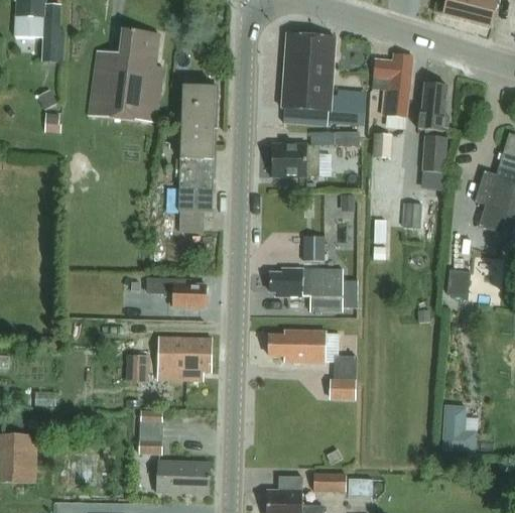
[(15,35),(43,36),(42,60),(63,60),(63,59),(62,59),(63,29),(59,28),(60,4),(45,3),(45,0),(15,0),(15,15),(15,35)]
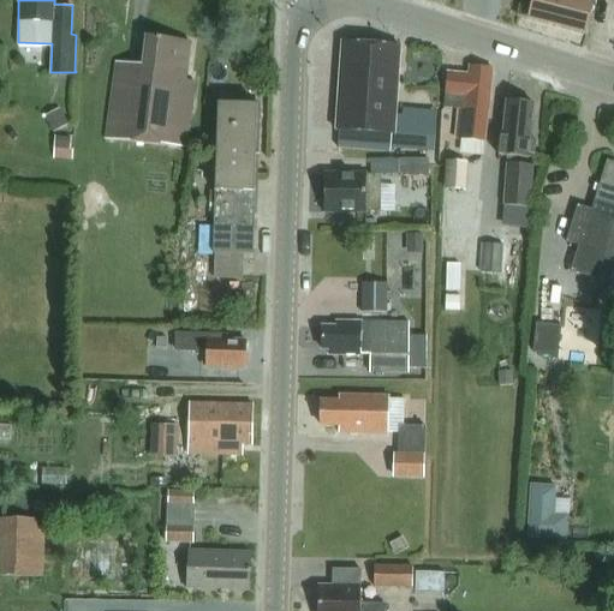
[(520,0),(517,15),(585,33),(592,0),(520,0)]
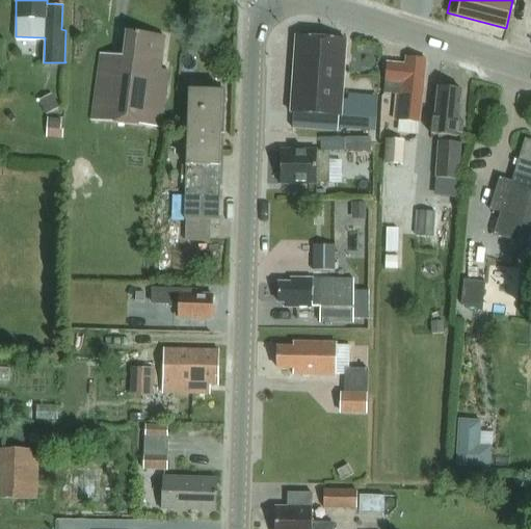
[(164,34),(126,29),(124,54),(101,51),(94,116),(161,124),(167,68),(160,68),(164,34)]
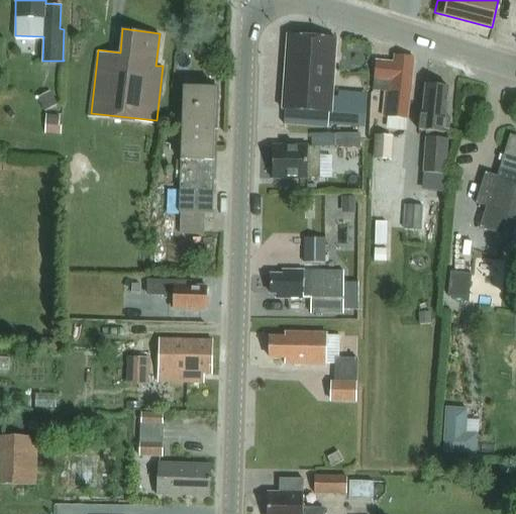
[(331,99),(335,36),(287,32),(282,108),(284,108),(283,122),(326,125),(326,122),(364,125),(366,101),(331,99)]
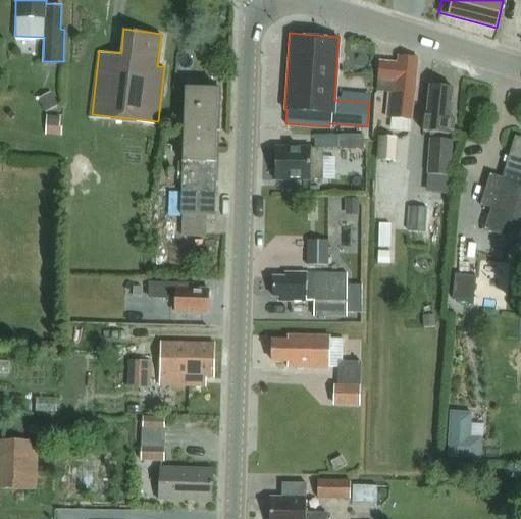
[(409,131),(417,56),(398,54),(398,61),(392,61),(385,116),(392,116),(389,128),(409,131)]
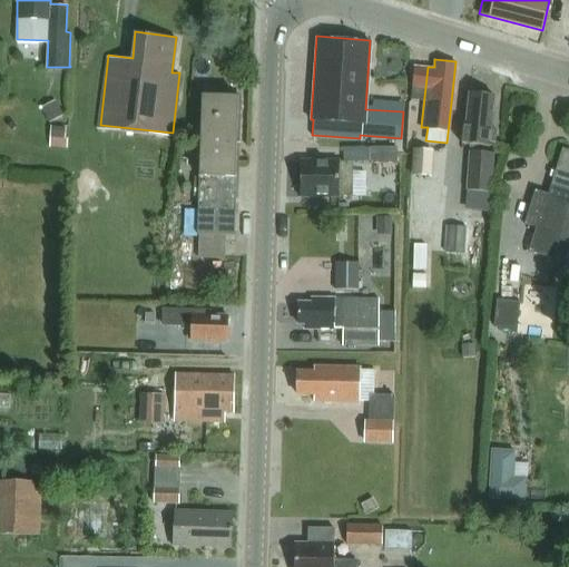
[(461,142),(493,145),(496,127),(490,127),(493,94),(469,91),(466,125),(463,124),(461,142)]
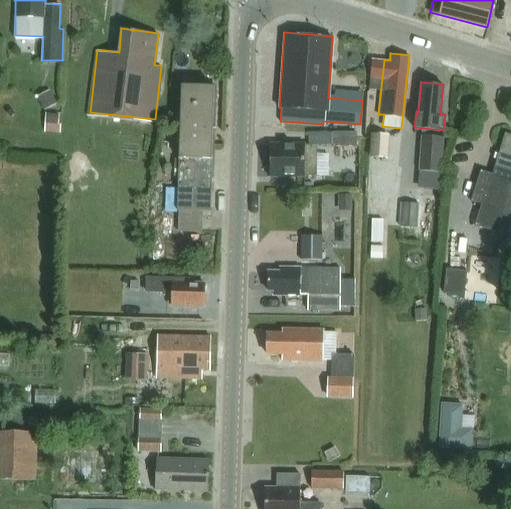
[(181,83),(177,209),(210,210),(214,84),(181,83)]
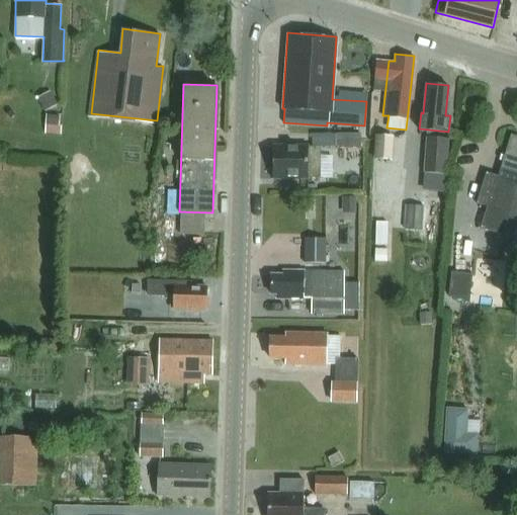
[(58,103),(50,89),(36,96),(45,110),(58,103)]
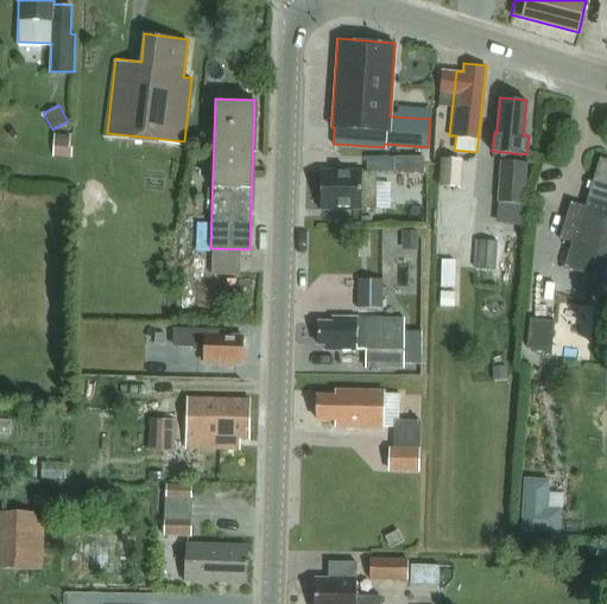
[(69,132),(54,132),(54,145),(69,145),(69,132)]
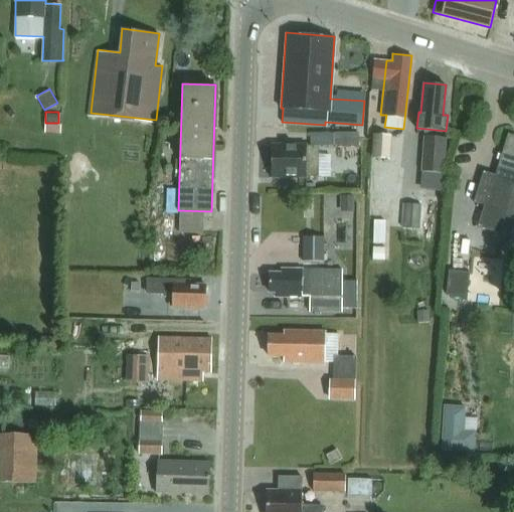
[(60,123),(58,123),(45,123),(44,130),(59,131),(60,123)]
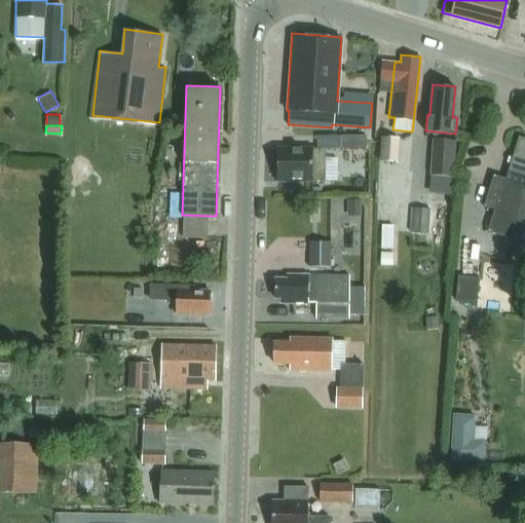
[(340,148),(365,149),(365,134),(340,134),(340,148)]
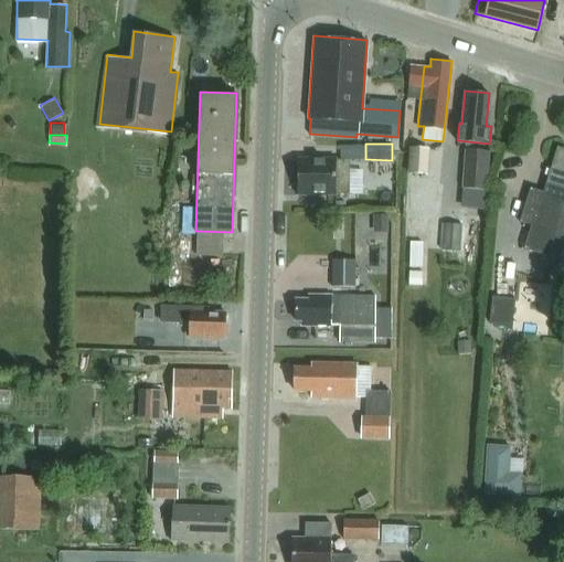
[(563,147),(556,145),(542,190),(530,187),(519,220),(531,223),(523,247),(559,258),(563,241),(563,147)]
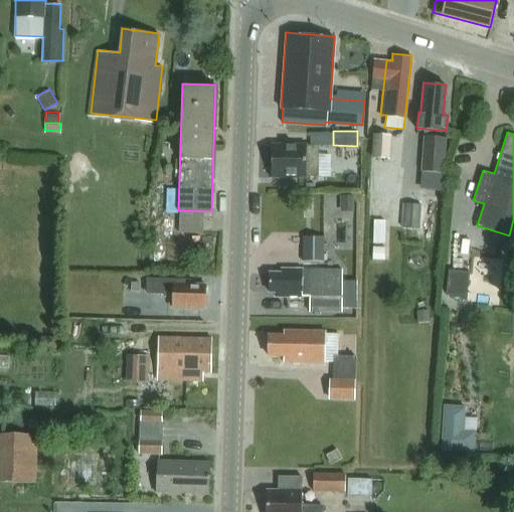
[(371,157),(388,158),(390,134),(372,133),(371,157)]
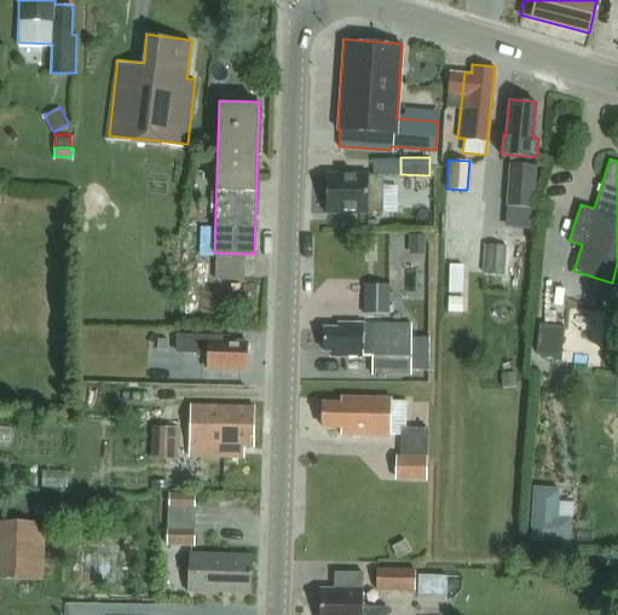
[(531,207),(536,163),(510,161),(506,203),(531,207)]
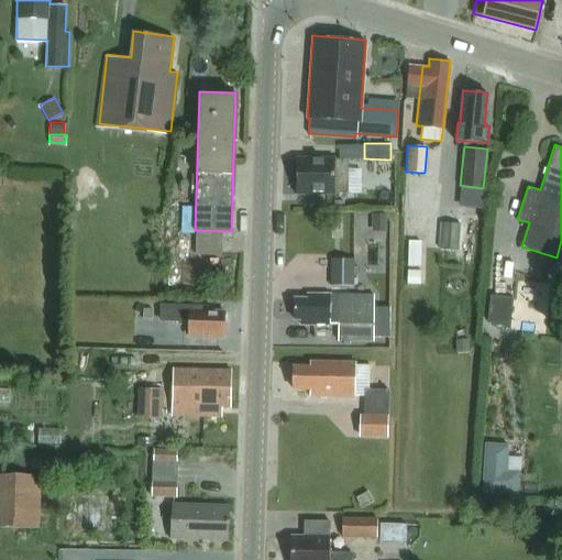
[(334,156),(296,156),(296,193),(334,193),(334,191),(348,191),(348,157),(334,157),(334,156)]
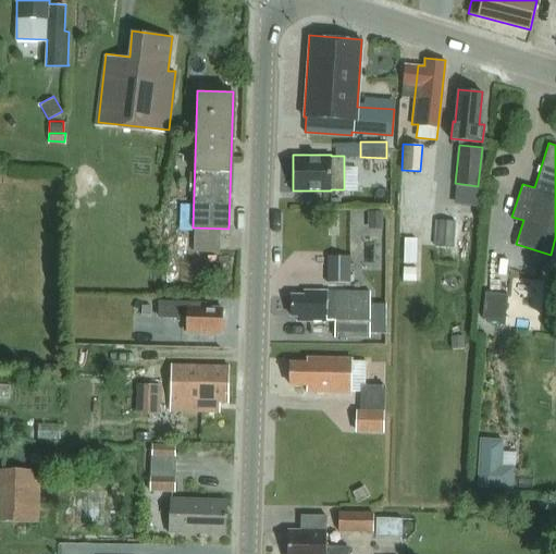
[(368,209),(368,226),(382,226),(382,209),(368,209)]
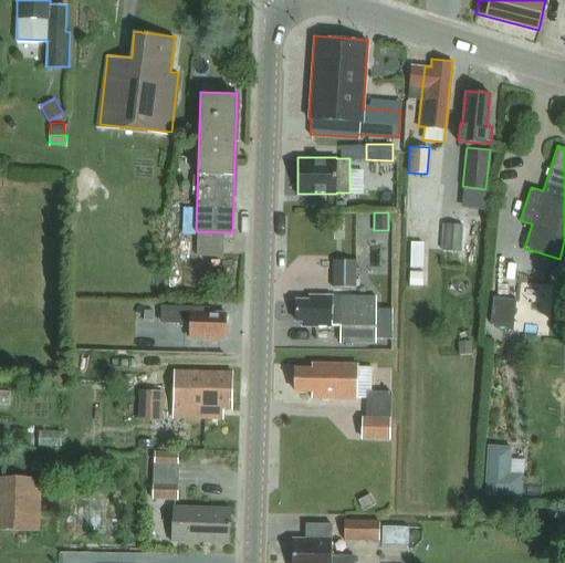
[(460,250),(462,223),(442,222),(441,249),(460,250)]
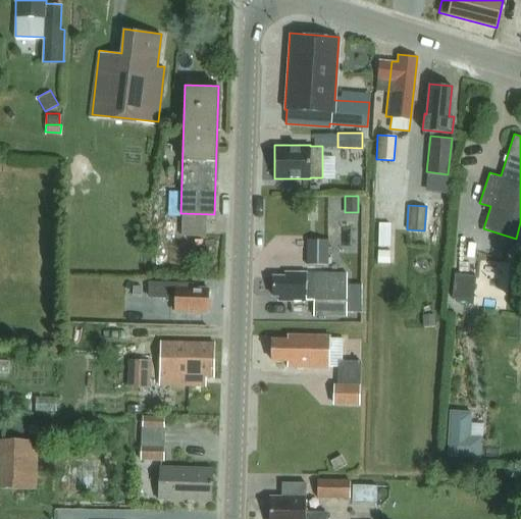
[(388,245),(389,222),(378,221),(377,245),(388,245)]
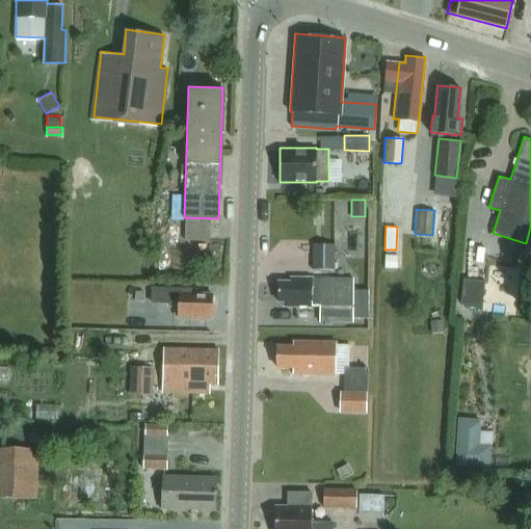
[(335,243),(312,243),(312,266),(335,266),(335,243)]
